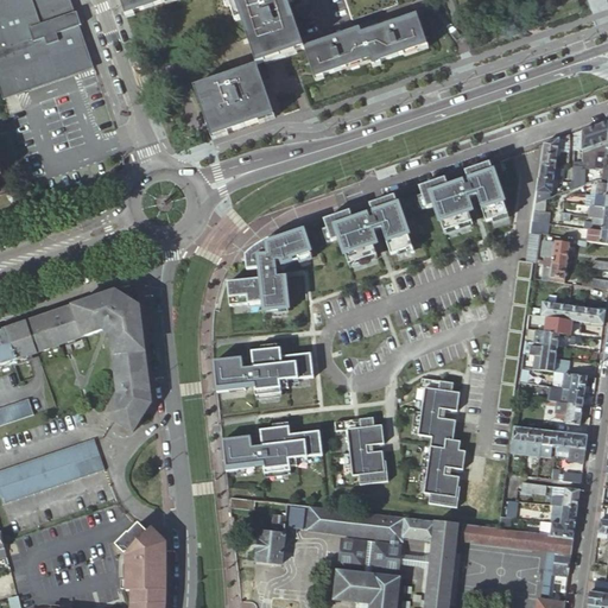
[(0,0),(0,88),(2,95),(25,88),(27,86),(30,83),(31,81),(32,80),(32,78),(32,76),(30,74),(29,71),(27,70),(23,67),(33,56),(55,69),(68,69),(81,59),(86,45),(70,0),(0,0)]
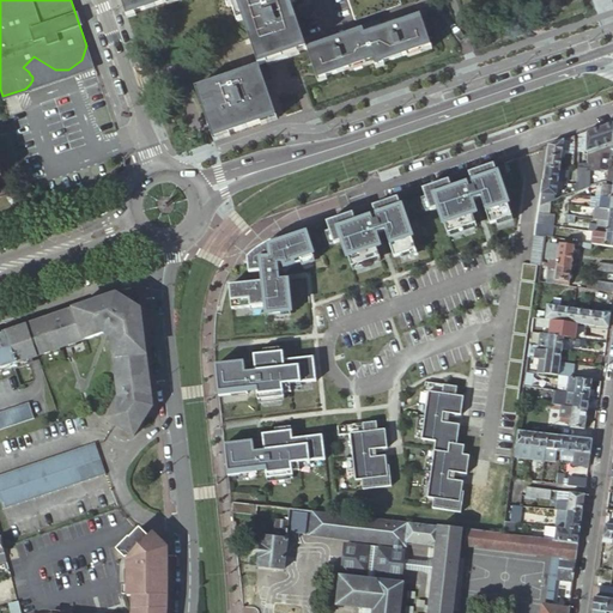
[(120,0),(125,13),(162,0),(223,0),(225,5),(231,4),(254,66),(193,87),(210,137),(272,115),(256,66),(303,49),(314,78),(369,59),(360,34),(358,28),(302,47),(285,0),(120,0)]
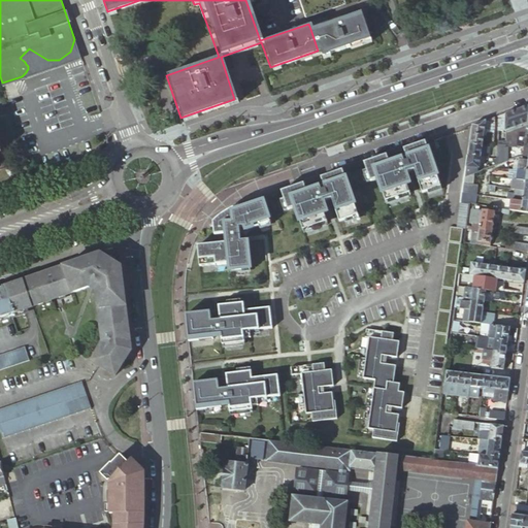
[(320,56),(368,38),(359,11),(310,29),(318,51),(320,56)]
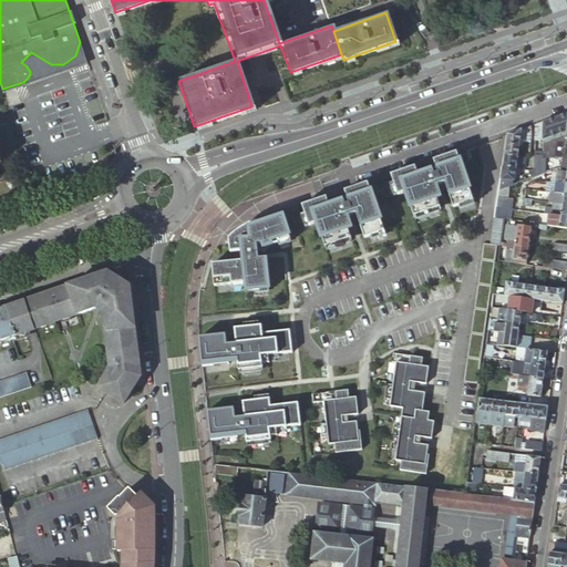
[(23,82),(2,89),(3,92),(86,63),(80,42),(75,55),(63,64),(51,64),(31,52),(21,62),(26,65),(27,66),(28,69),(30,71),(30,73),(30,74),(29,75),(28,78),(26,80),(23,82)]
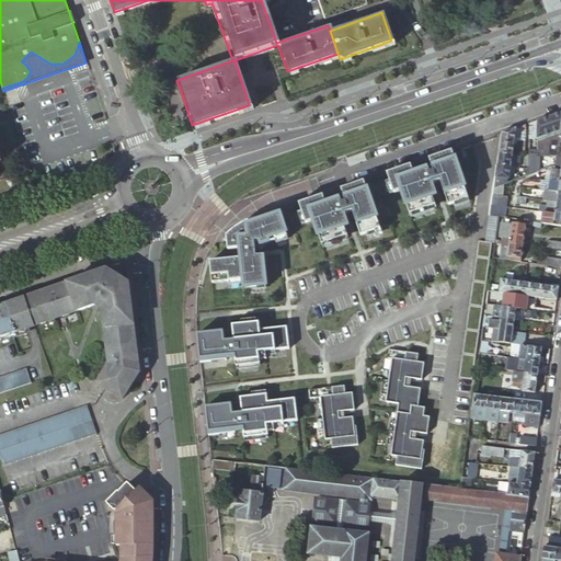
[(560,119),(560,111),(537,119),(537,138),(538,138),(559,130),(560,119)]
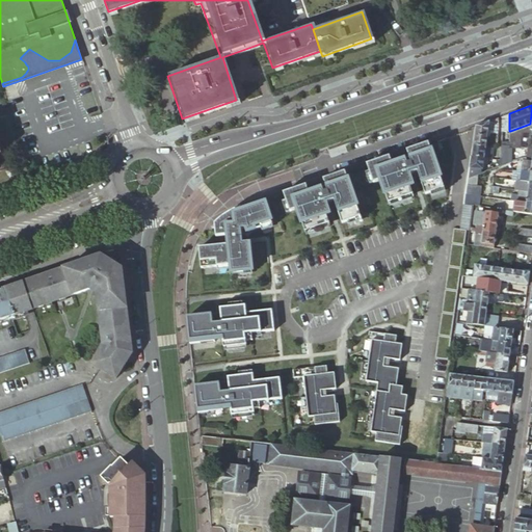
[(498,117),(489,121),(487,131),(498,132),(498,117)]
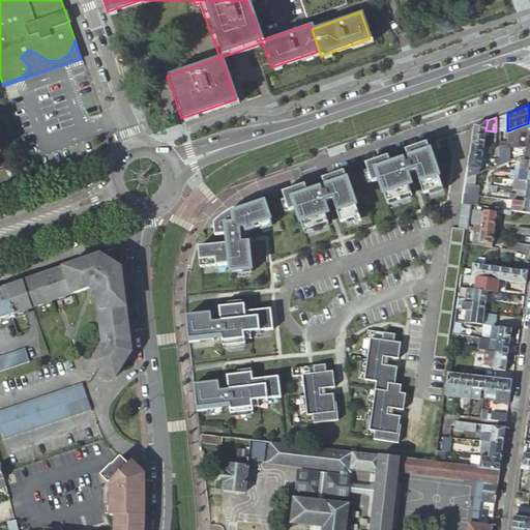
[(488,120),(474,124),(468,176),(476,173),(479,172),(479,169),(481,169),(483,153),(483,146),(486,130),(488,120)]
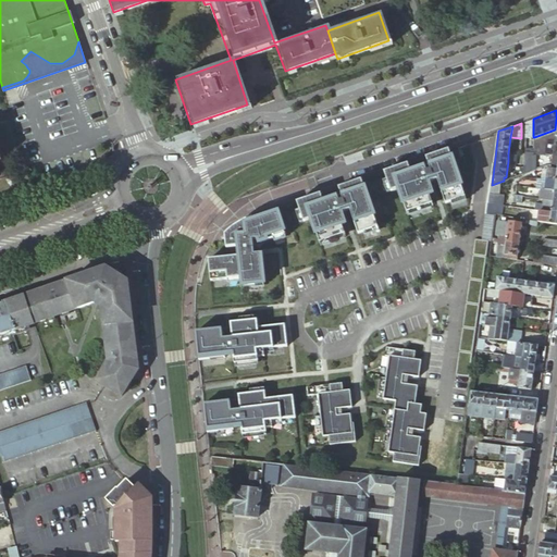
[(555,132),(555,130),(534,137),(533,152),(545,155),(547,138),(554,139),(555,132)]
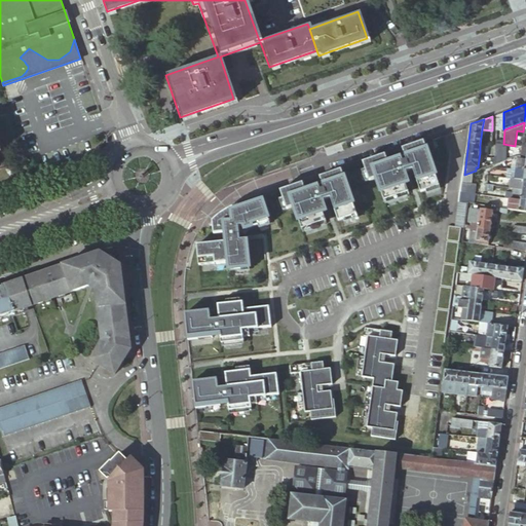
[(384,154),(362,162),(368,182),(375,179),(383,201),(408,193),(405,184),(409,182),(406,172),(412,170),(419,193),(439,186),(423,141),(401,148),(404,157),(387,162),(384,154)]
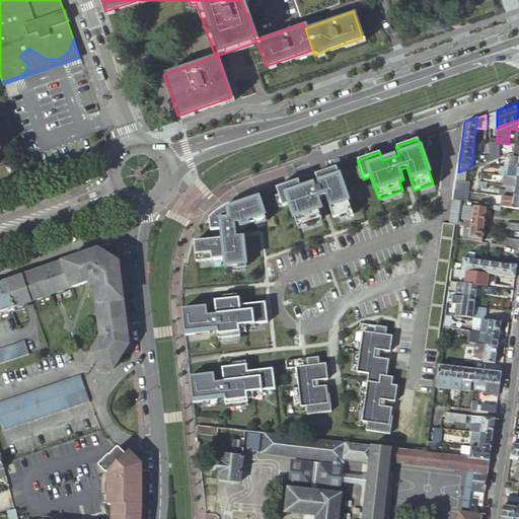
[(508,165),(518,166),(518,154),(518,157),(512,156),(511,156),(509,157),(508,165)]
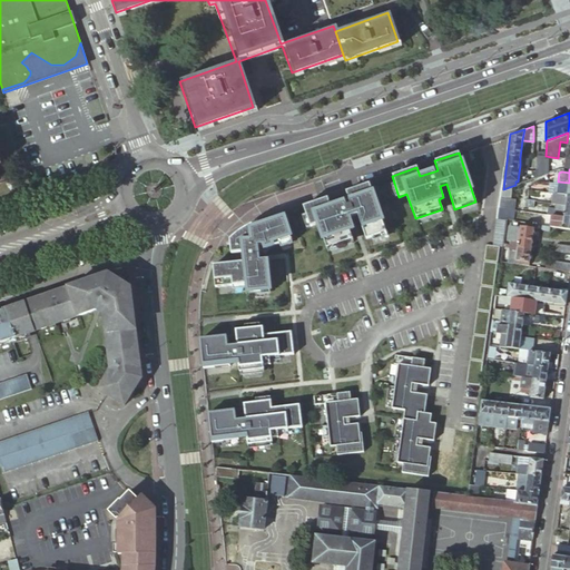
[(569,194),(569,183),(558,182),(557,188),(553,188),(553,193),(560,193),(567,194),(569,194)]
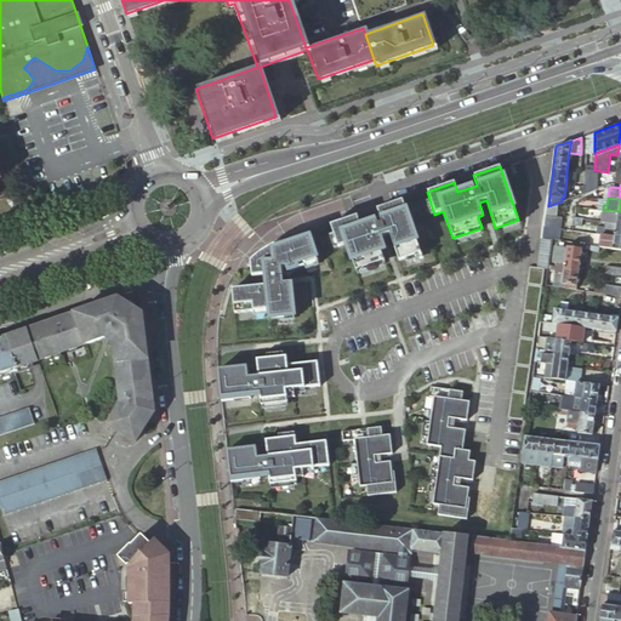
[(357,215),(329,224),(337,248),(346,244),(354,271),(383,261),(380,250),(386,249),(381,237),(388,234),(398,261),(421,252),(402,199),(376,209),(380,218),(360,224),(357,215)]
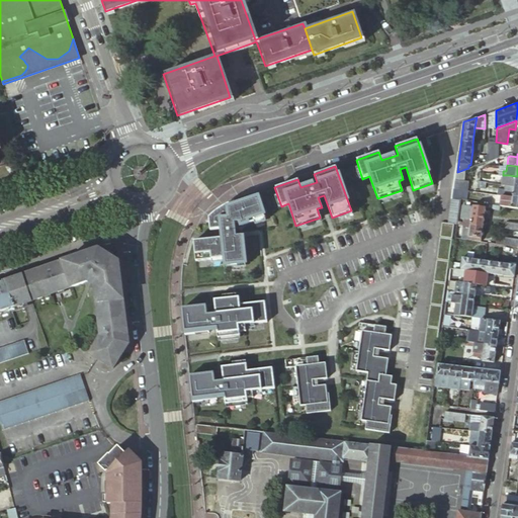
[(465,169),(457,172),(456,180),(463,180),(465,169)]
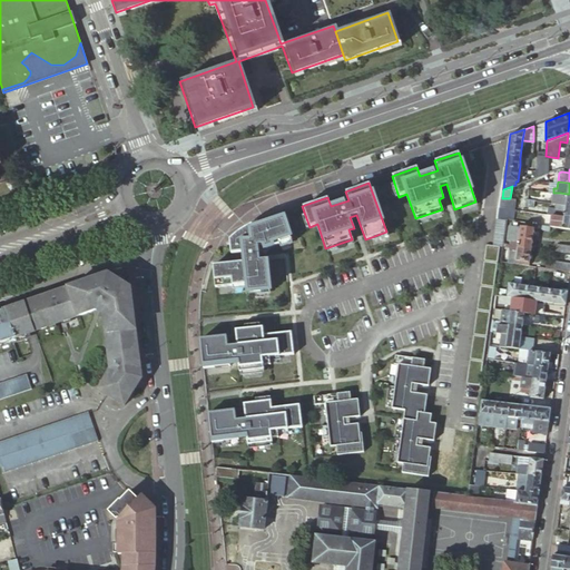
[(564,205),(567,194),(560,193),(553,193),(551,204),(556,204),(564,205)]
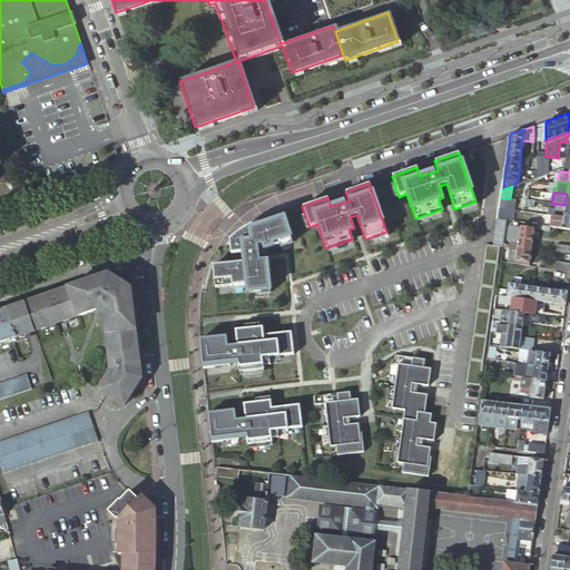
[(523,195),(522,208),(529,209),(531,196),(526,195),(523,195)]
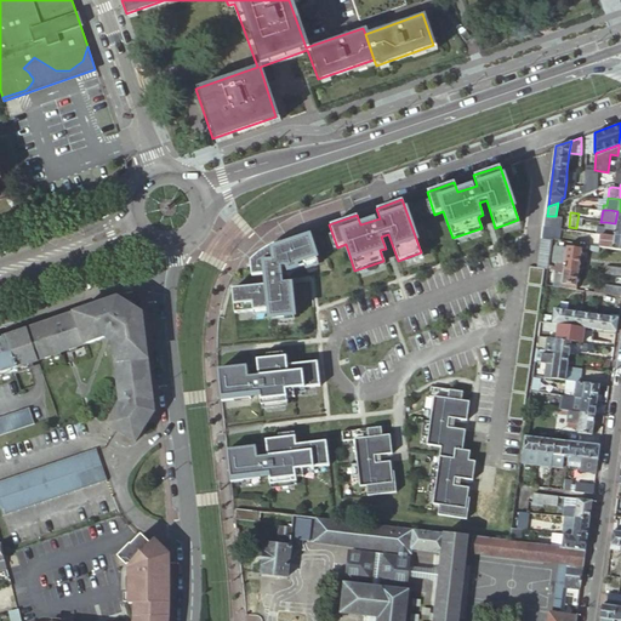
[(547,217),(546,227),(559,228),(560,218),(547,217)]
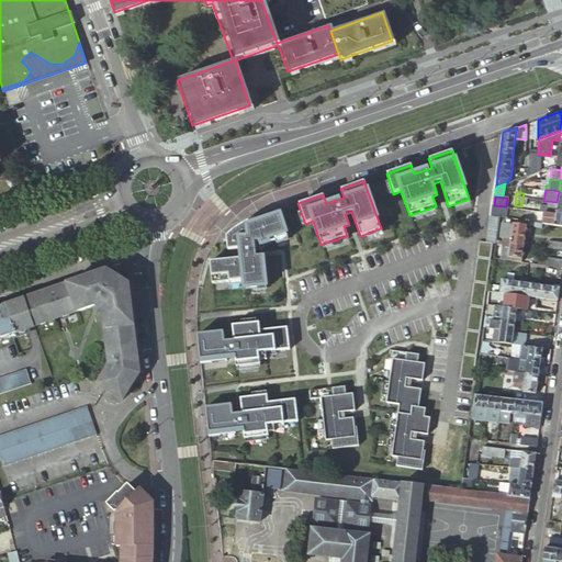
[(547,213),(555,214),(557,202),(548,201),(548,205),(547,213)]
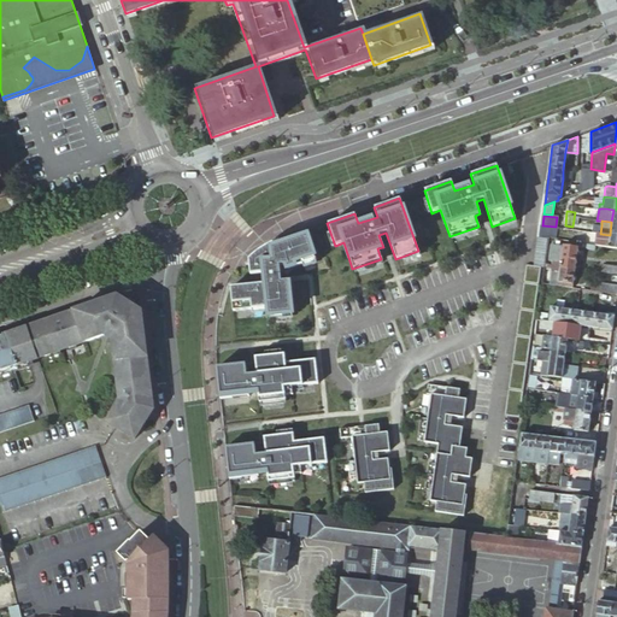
[(540,238),(548,239),(554,239),(556,227),(542,225),(540,238)]
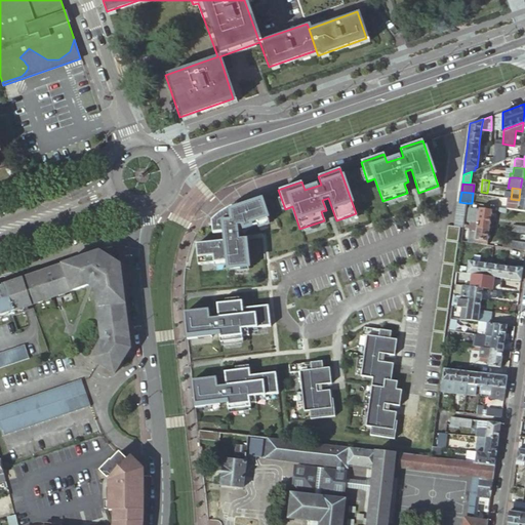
[(489,200),(488,206),(507,208),(508,198),(503,198),(497,197),(496,201),(489,200)]
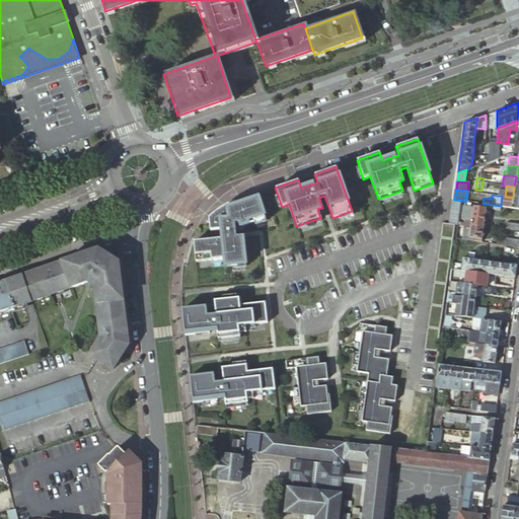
[(501,206),(518,209),(518,198),(513,198),(505,197),(502,196),(501,206)]
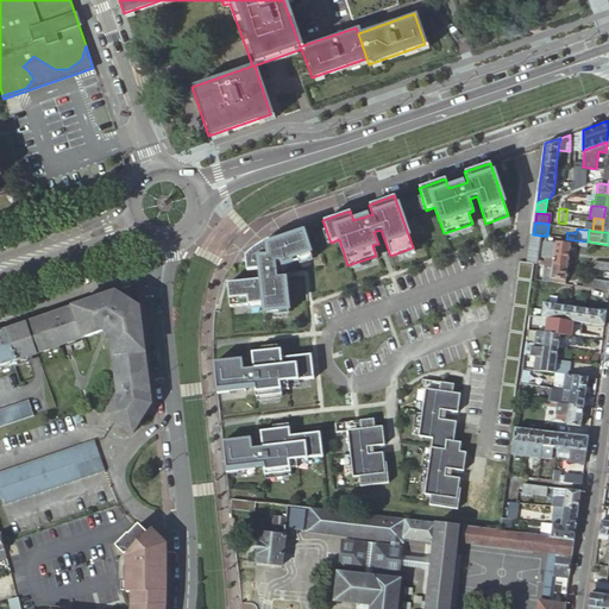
[(226,283),(228,306),(263,303),(264,312),(287,309),(284,277),(276,277),(275,262),(281,261),(282,265),(311,256),(302,232),(276,242),(275,237),(271,238),(264,242),(257,245),(251,250),(250,251),(244,256),(245,270),(251,270),(252,281),(226,283)]
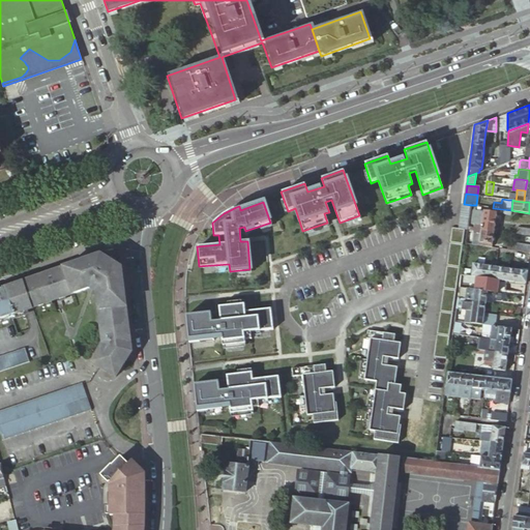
[(470,205),(462,204),(460,216),(469,217),(470,205)]
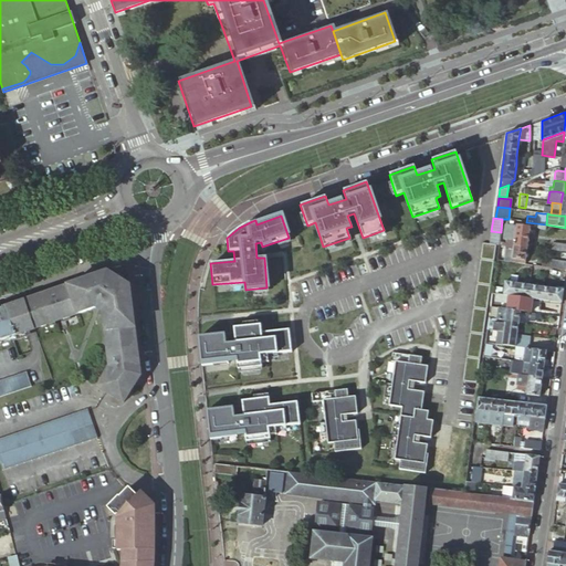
[(503,239),(506,240),(513,241),(515,226),(505,224),(503,239)]
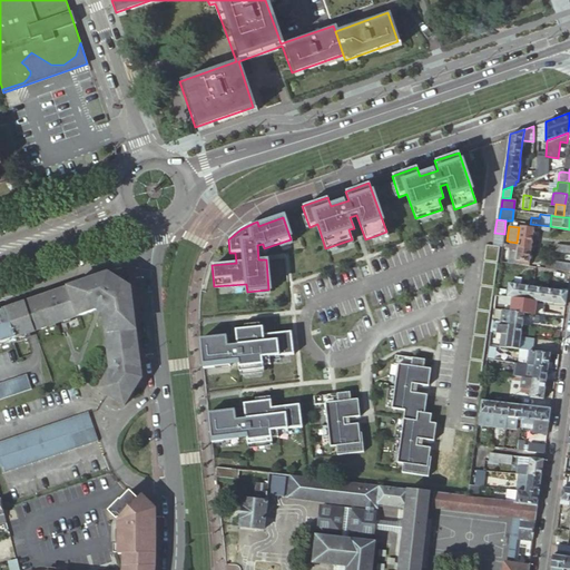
[(509,249),(516,251),(517,247),(530,249),(533,228),(520,227),(519,227),(517,243),(510,242),(510,243),(507,242),(507,244),(509,245),(509,247),(509,249)]
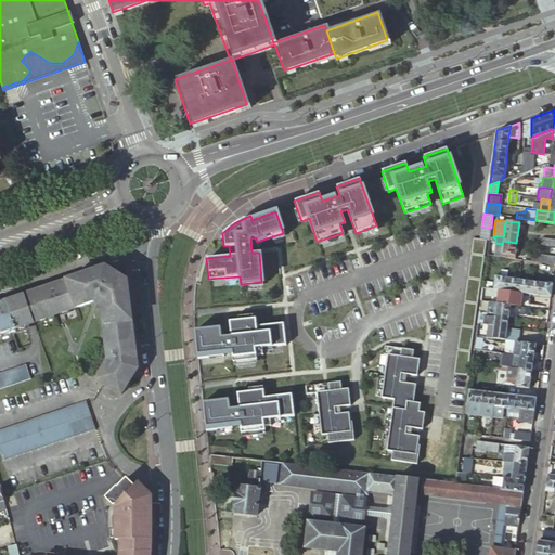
[(554,247),(554,236),(533,234),(531,245),(554,247)]
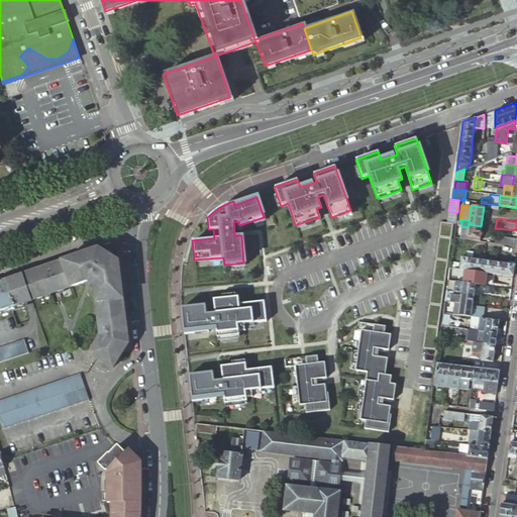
[(453,224),(439,222),(438,230),(452,232),(453,224)]
